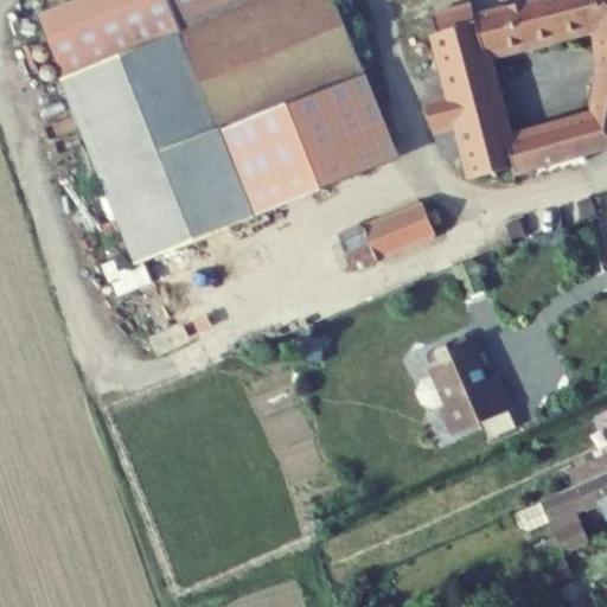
[(80,0),(39,17),(64,78),(184,31),(259,0),(80,0)]
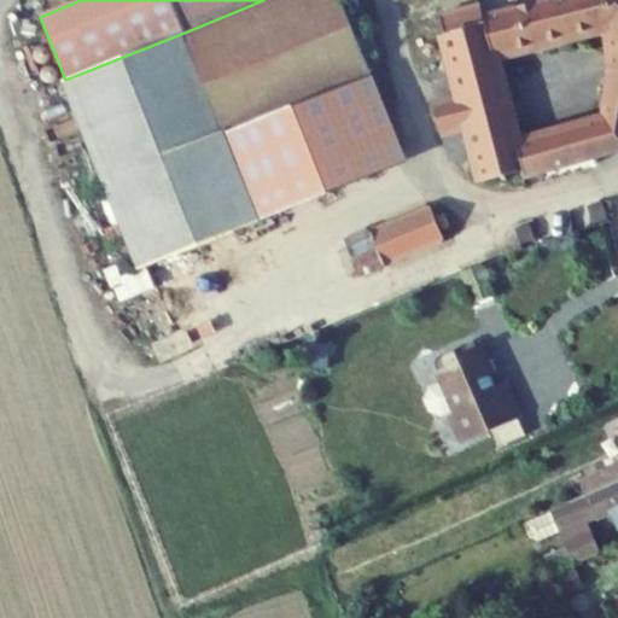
[(263,0),(187,31),(65,80),(141,269),(261,222),(254,204),(237,162),(225,130),(372,71),(366,57),(357,34),(343,0),(263,0)]
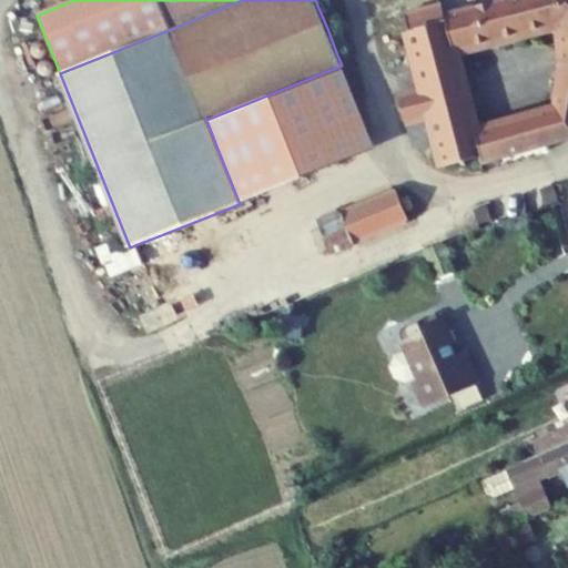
[(564,47),(567,44),(567,0),(503,0),(445,14),(442,3),(405,14),(425,91),(398,98),(405,122),(430,115),(432,121),(470,111),(455,51),(561,22),(564,47)]
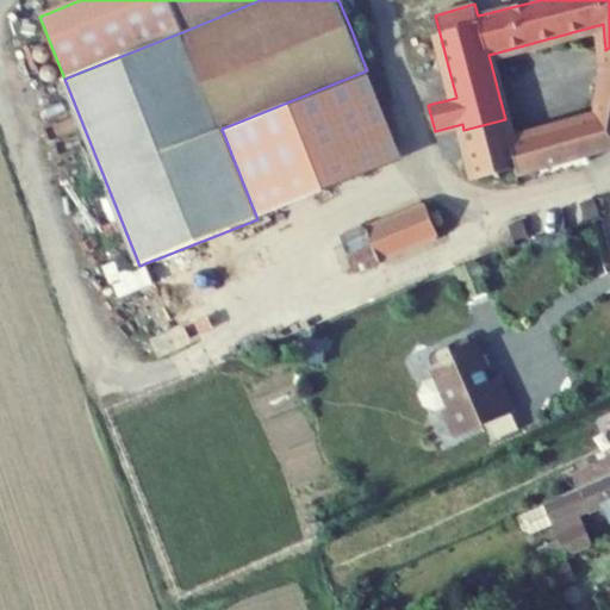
[(353,33),(361,56),(374,50),(366,27),(353,33)]
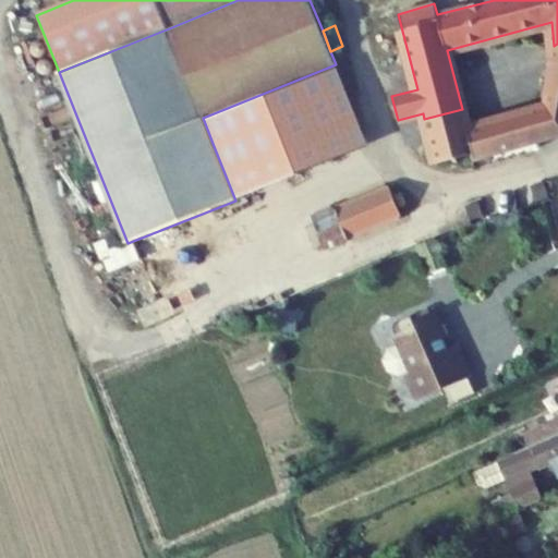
[(368,146),(336,64),(203,118),(214,146),(216,146),(235,201),(368,146)]
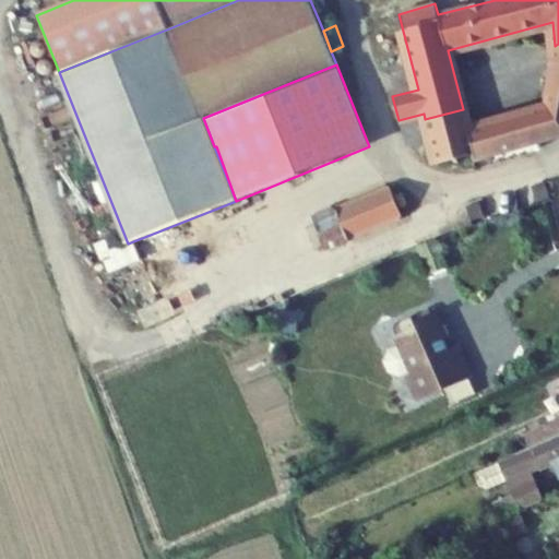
[(558,64),(556,64),(549,108),(468,132),(467,128),(430,135),(437,165),(472,155),(473,159),(558,134),(558,64)]
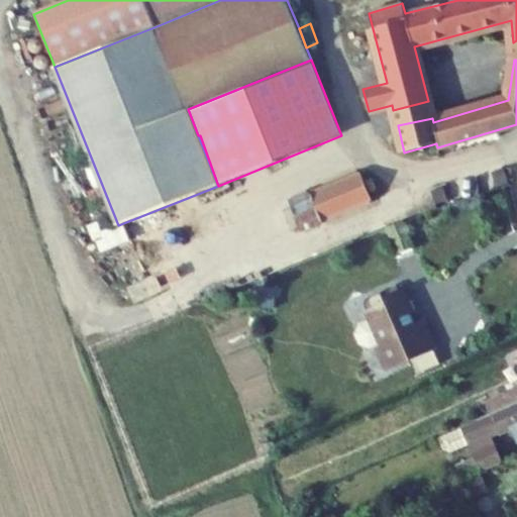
[(428,101),(393,110),(398,125),(432,118),(428,101)]
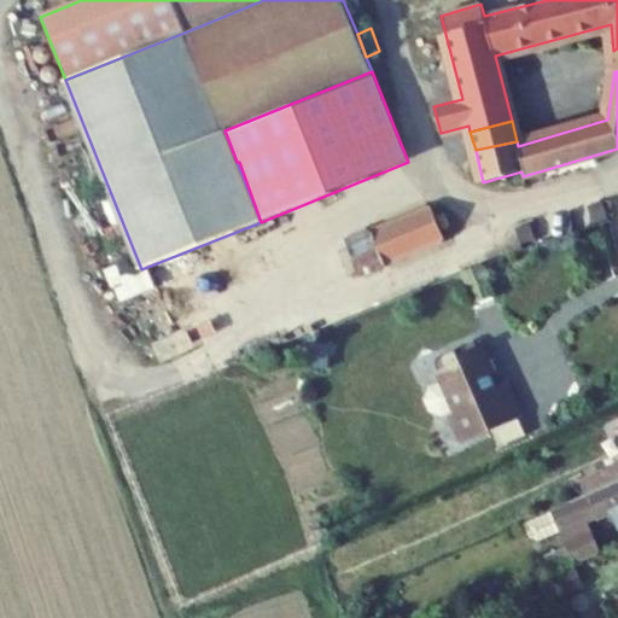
[(239,162),(237,162),(254,204),(261,222),(239,162)]
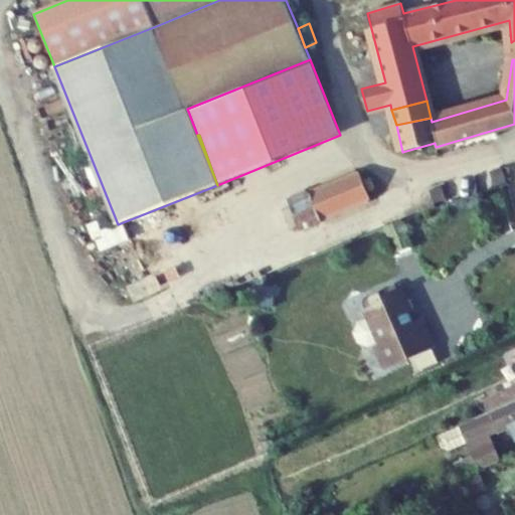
[(506,180),(503,168),(493,171),(497,182),(506,180)]
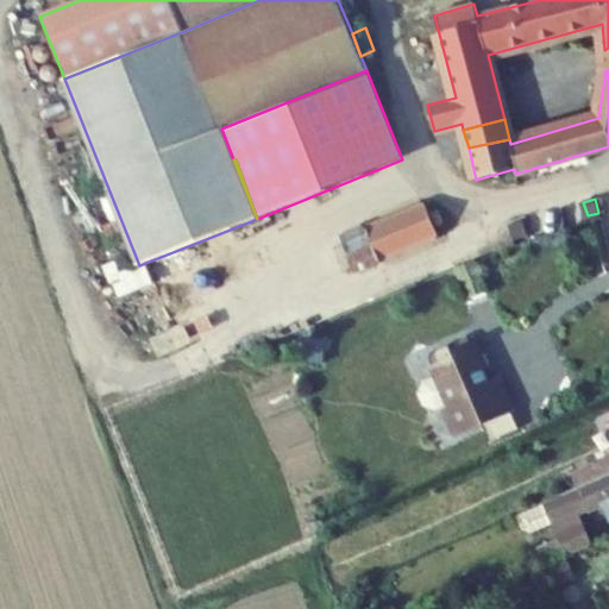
[(426,206),(368,230),(378,256),(381,256),(383,258),(438,236),(426,206)]
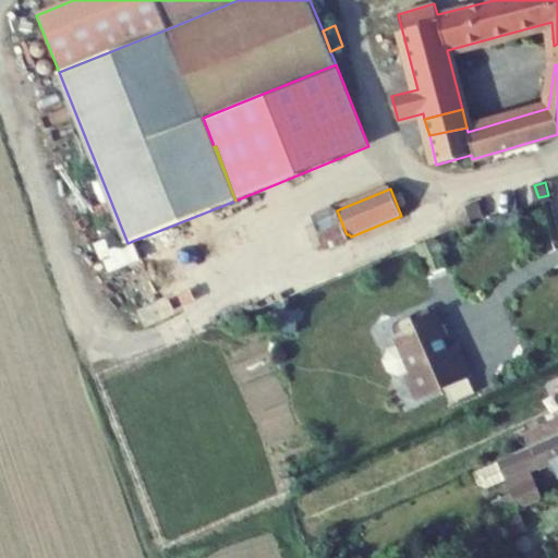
[(481,213),(476,199),(466,203),(470,216),(481,213)]
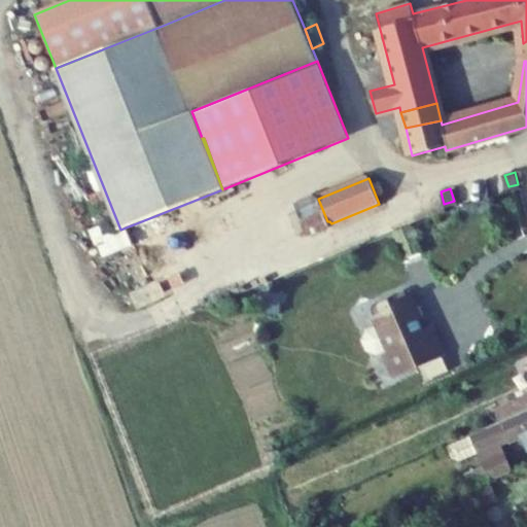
[(327,221),(318,199),(295,208),(306,232),(327,221)]
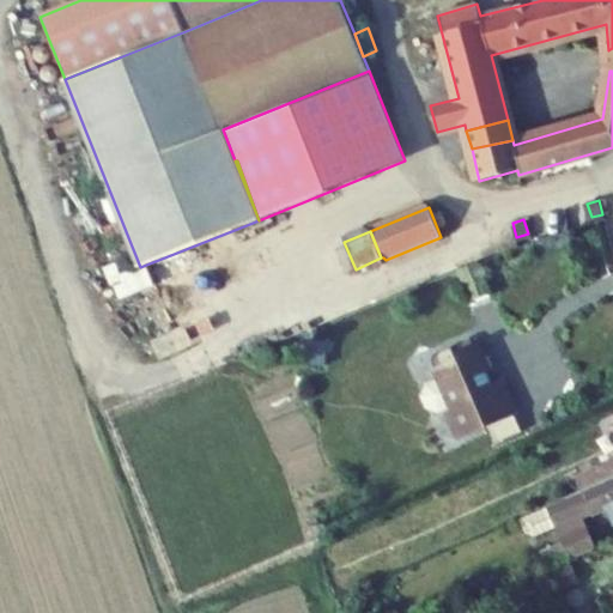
[(382,261),(381,258),(356,269),(358,274),(383,263),(382,261)]
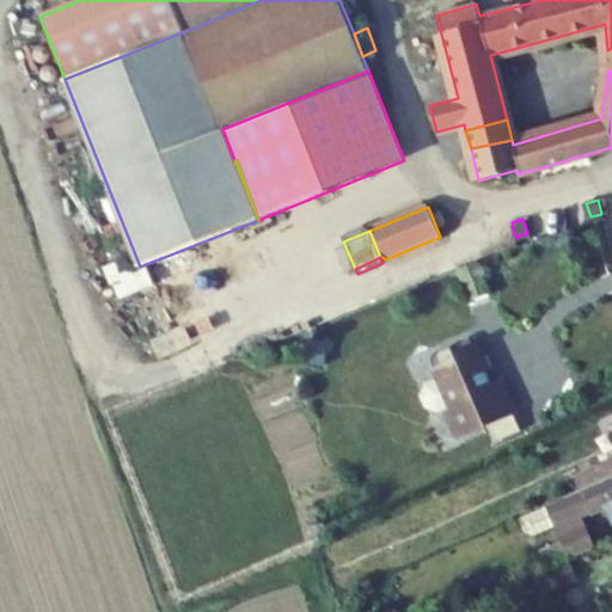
[(448,355),(471,346),(467,340),(446,348),(448,355)]
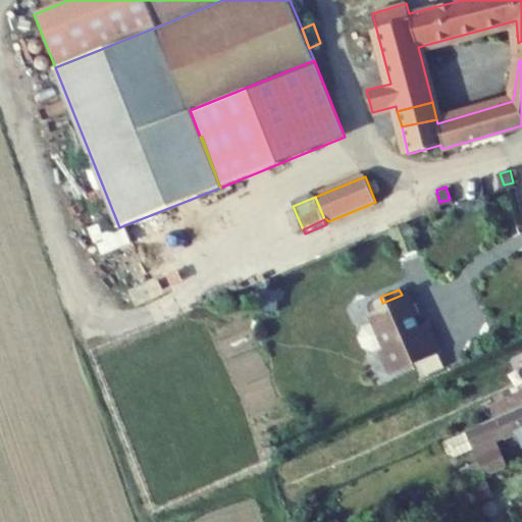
[(382,354),(383,359),(390,374),(415,364),(438,353),(441,352),(428,322),(420,325),(406,293),(402,295),(382,303),(380,297),(369,302),(369,311),(374,324),(363,328),(359,338),(363,348),(373,352),(384,348),(385,350),(382,354)]
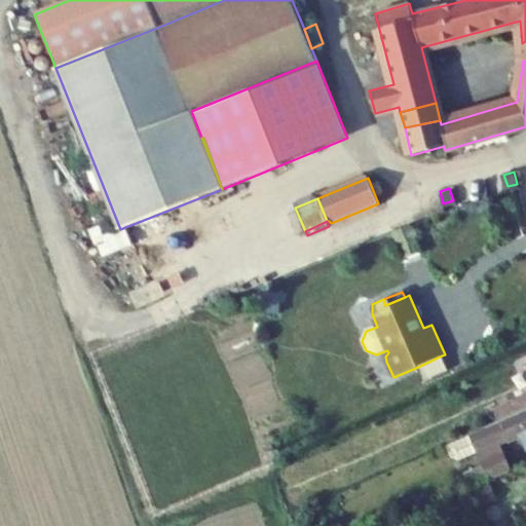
[(448,370),(442,355),(418,367),(424,380),(448,370)]
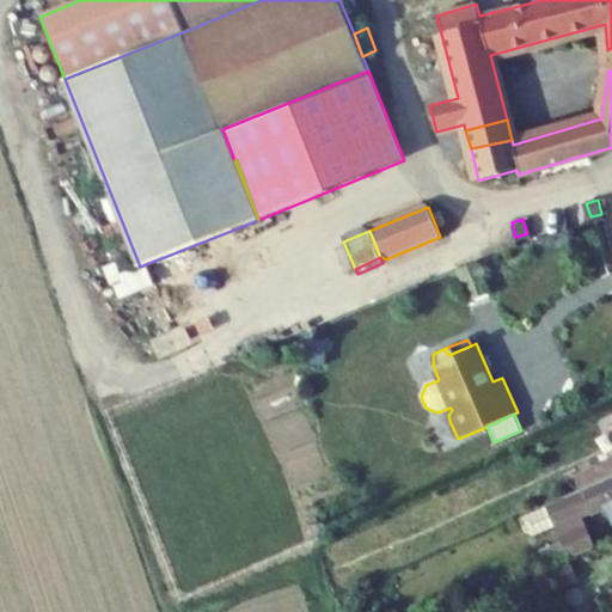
[(611,458),(574,475),(581,490),(611,476),(611,458)]
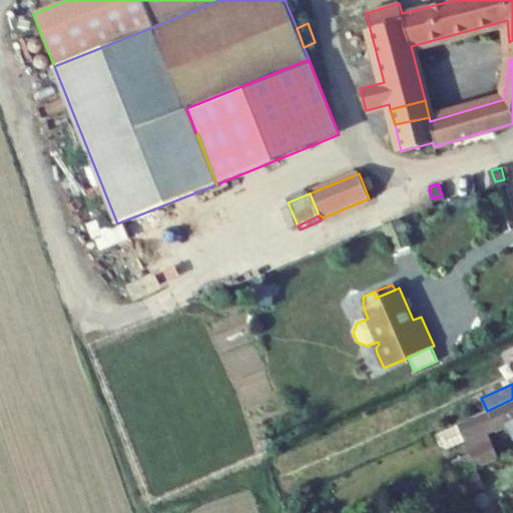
[(512,399),(487,411),(436,434),(441,446),(448,448),(466,440),(487,431),(495,428),(496,431),(508,426),(512,436),(512,399)]
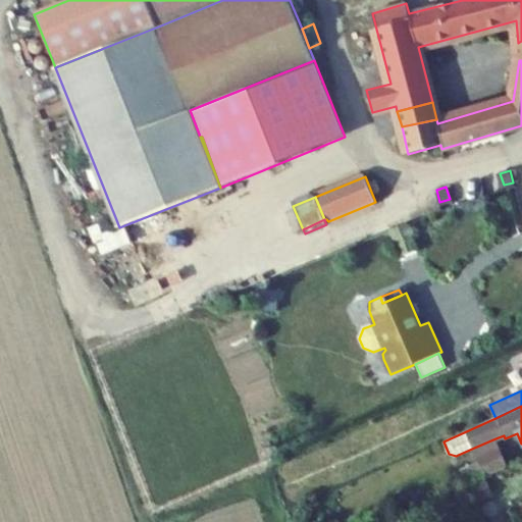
[(480,462),(485,476),(508,467),(496,438),(474,448),(480,462)]
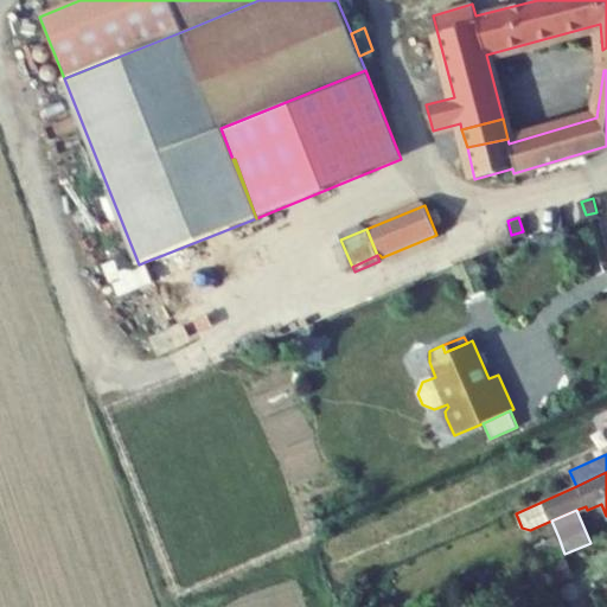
[(564,554),(558,537),(537,545),(543,562),(564,554)]
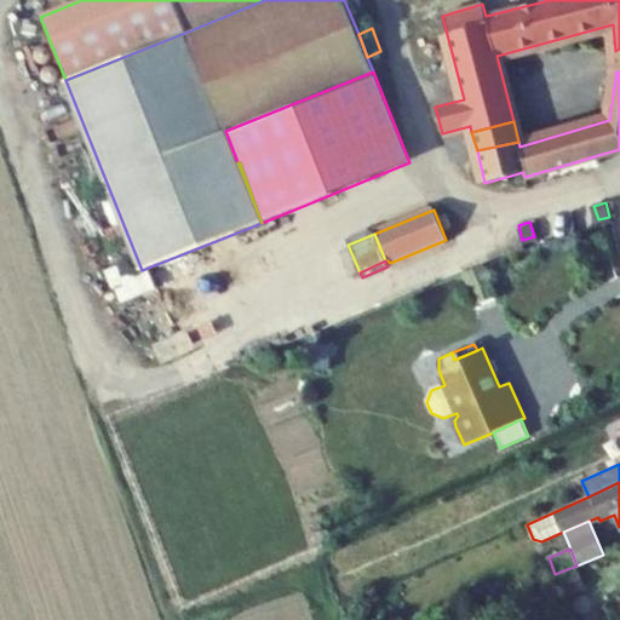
[(585,589),(577,566),(556,574),(564,598),(585,589)]
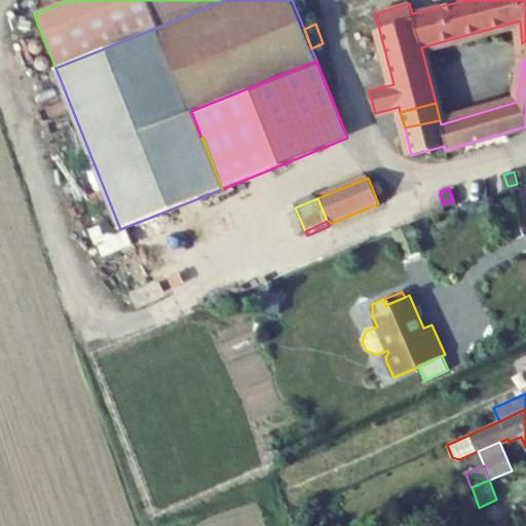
[(466,508),(474,503),(470,491),(460,494),(466,508)]
